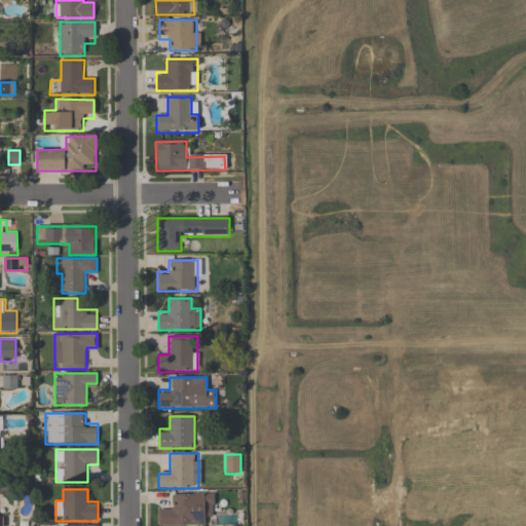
[(204,525),(205,504),(215,504),(215,494),(172,494),(172,506),(158,506),(158,525),(204,525)]
